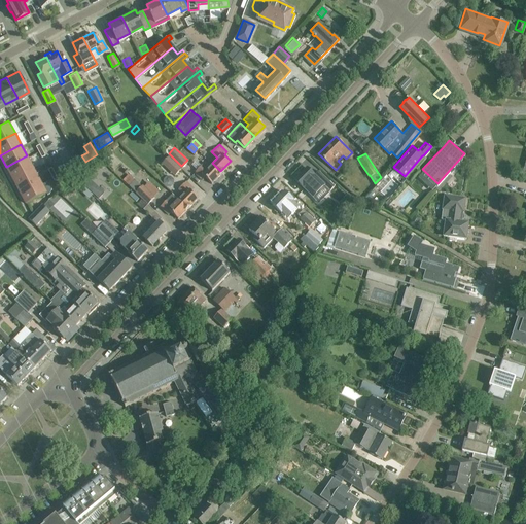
[(180,167),(168,154),(162,161),(174,173),(180,167)]
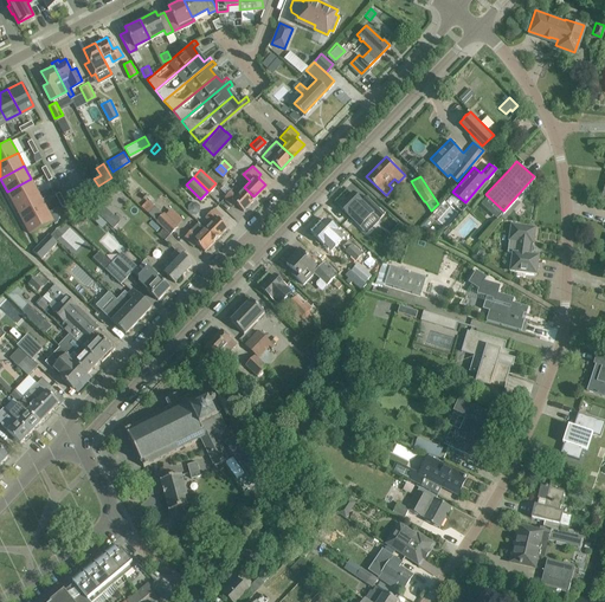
[(7,192),(14,205),(38,192),(31,179),(7,192)]
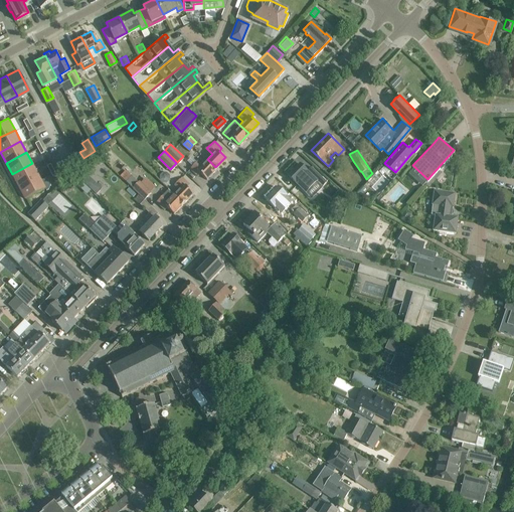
[(215,167),(207,159),(202,164),(196,159),(189,166),(196,173),(199,171),(206,178),(215,167)]
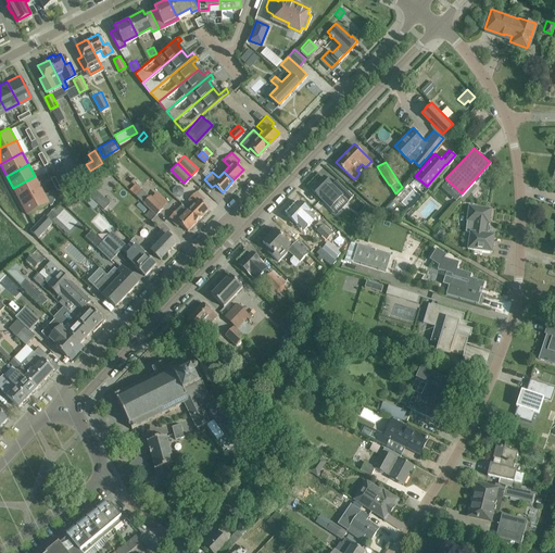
[(336,178),(330,183),(323,175),(311,188),(323,200),(329,205),(341,193),(347,199),(352,195),(336,178)]
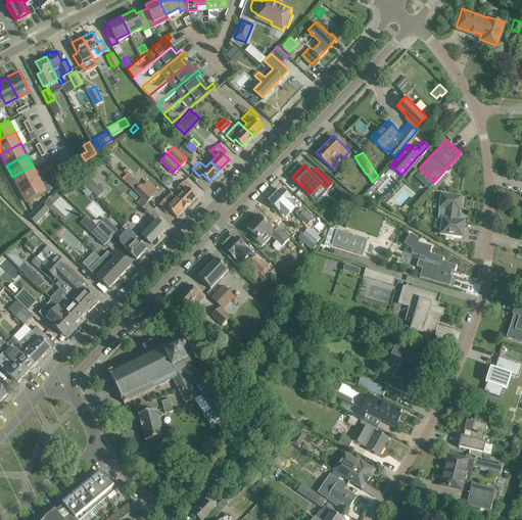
[(33,166),(12,177),(18,188),(39,177),(33,166)]
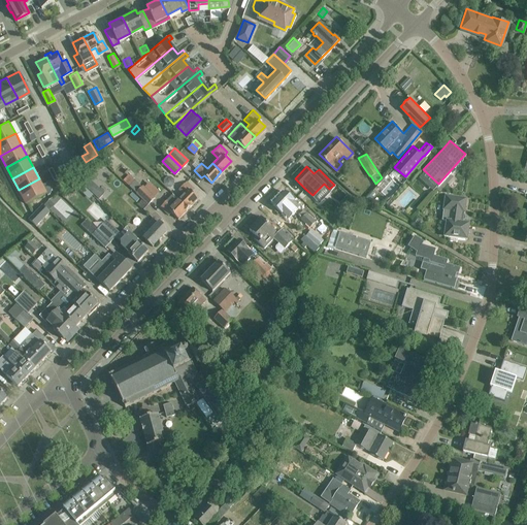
[(79,179),(89,189),(95,183),(86,173),(79,179)]
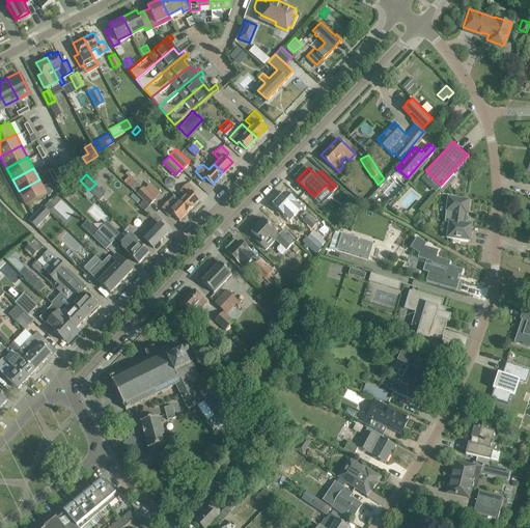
[(75,178),(72,182),(87,196),(88,198),(91,195),(82,185),(75,178)]
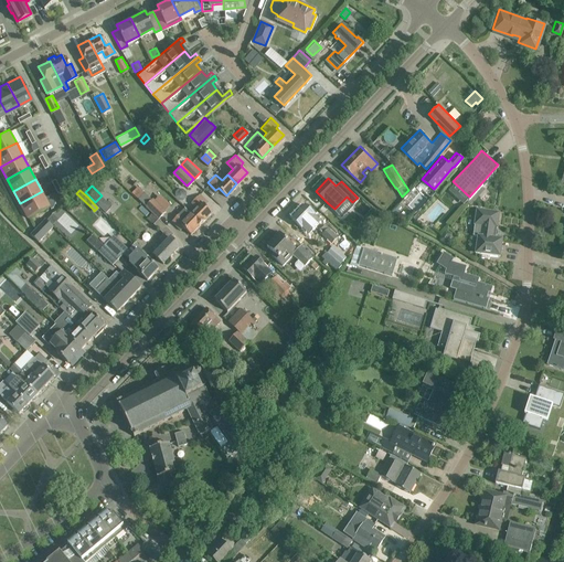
[(42,191),(20,203),(27,216),(49,204),(51,208),(52,207),(54,201),(50,193),(44,195),(42,191)]
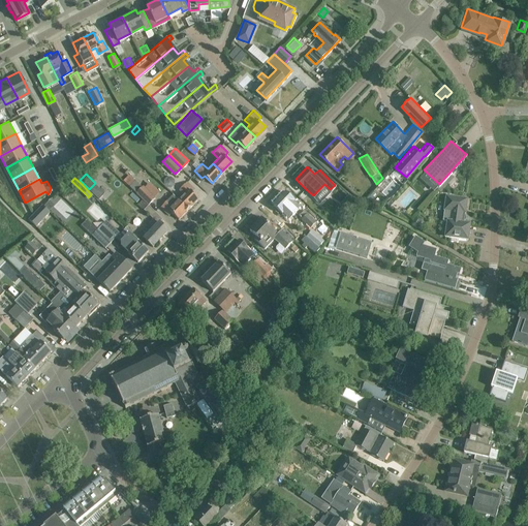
[(129,184),(129,185),(135,191),(142,185),(134,179),(129,184)]
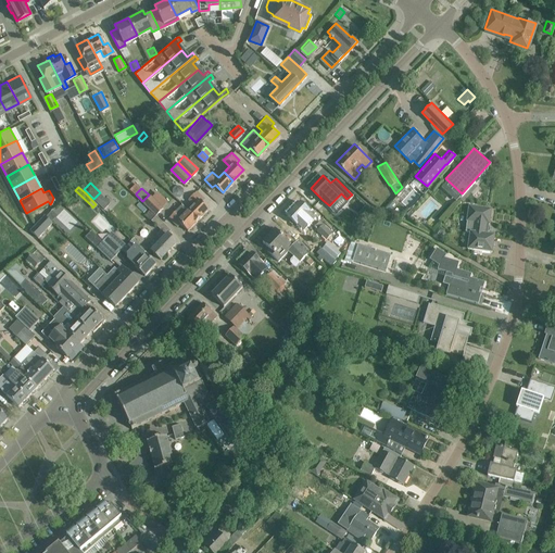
[(193,202),(188,209),(198,217),(207,206),(201,199),(203,197),(196,189),(187,197),(193,202)]
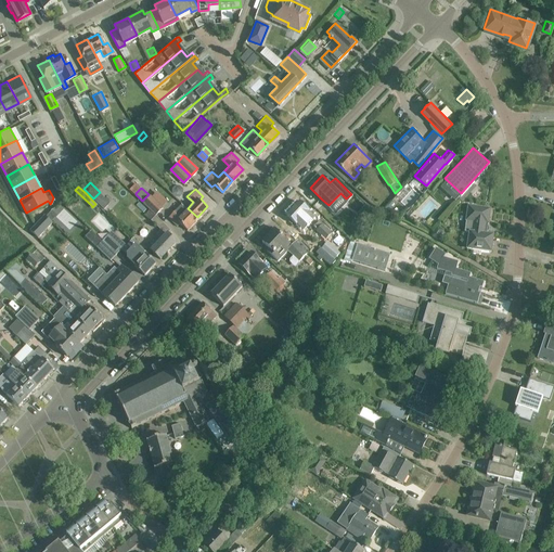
[(149,194),(142,201),(155,213),(162,206),(149,194)]
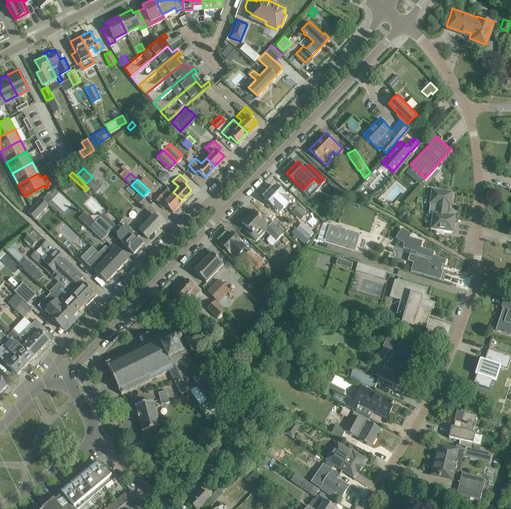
[(275,184),(263,197),(272,206),(279,198),(285,204),(290,199),(284,193),(275,184)]
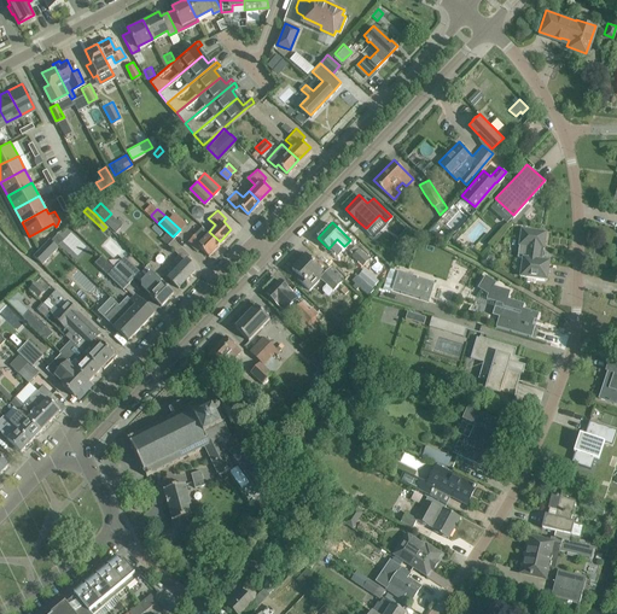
[(220,241),(209,232),(202,224),(186,240),(197,249),(199,246),(208,253),(220,241)]
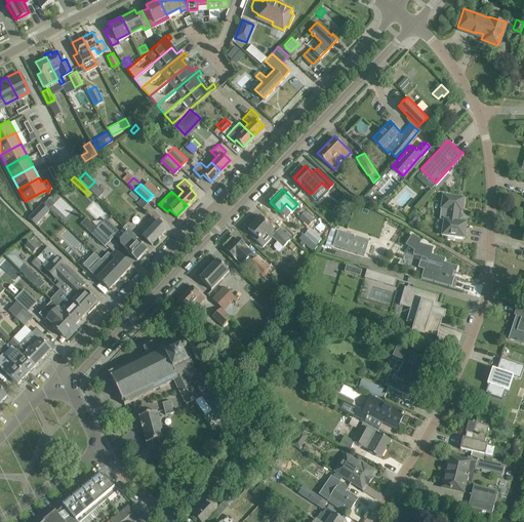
[(443,216),(441,233),(447,234),(446,237),(453,238),(454,235),(464,236),(466,221),(458,219),(462,195),(442,192),(438,216),(443,216)]
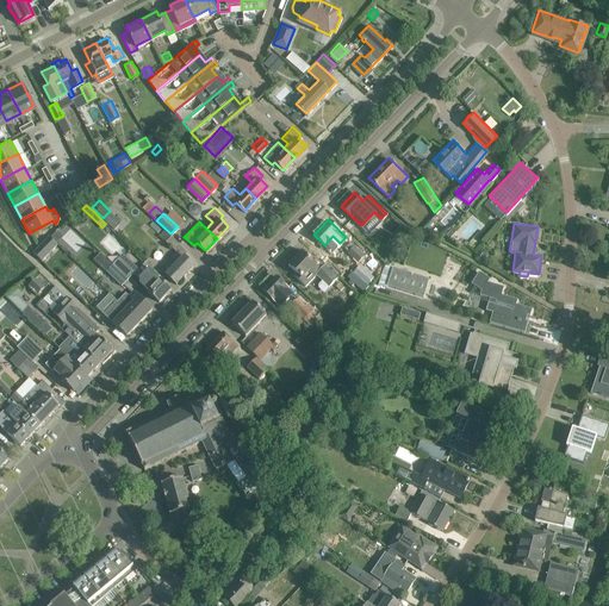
[(48,235),(32,251),(41,258),(56,242),(48,235)]
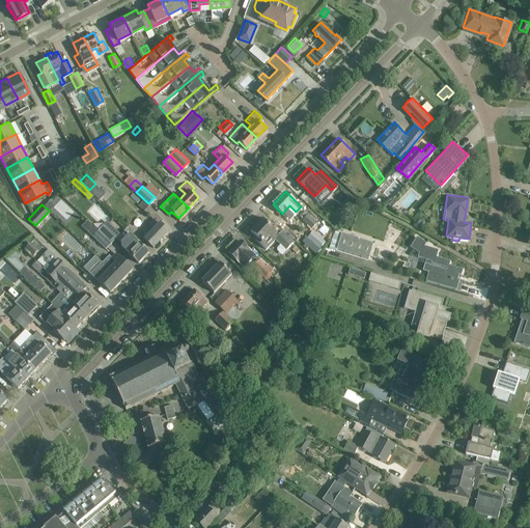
[(162,218),(147,204),(143,209),(152,218),(148,222),(154,227),(144,238),(152,246),(167,229),(159,221),(162,218)]
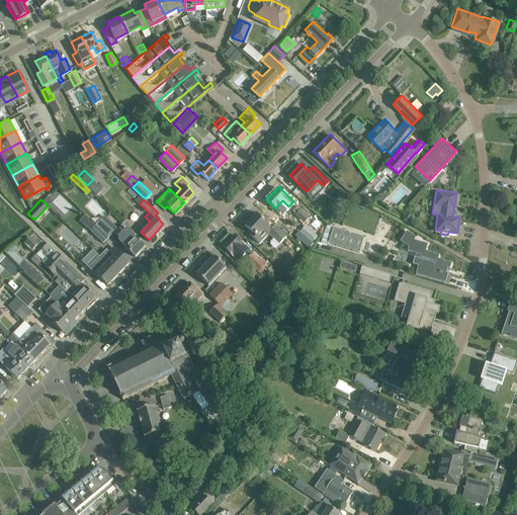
[(299,207),(294,212),(303,222),(309,216),(299,207)]
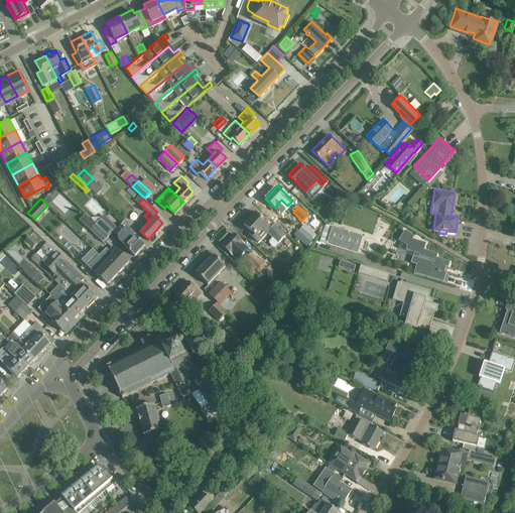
[(406,208),(401,216),(406,219),(411,211),(406,208)]
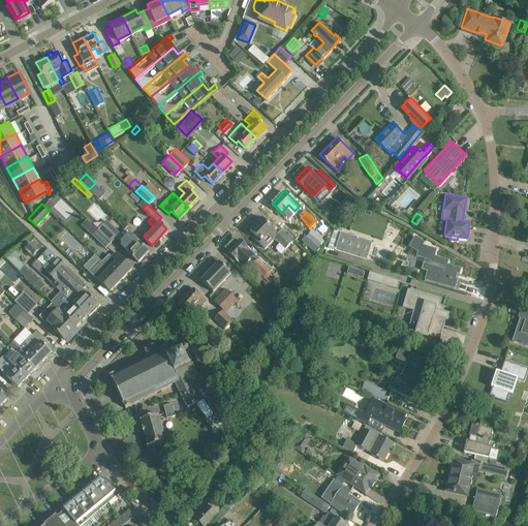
[(260,215),(249,227),(256,235),(254,237),(265,246),(274,236),(284,246),(292,239),(281,227),(277,231),(260,215)]
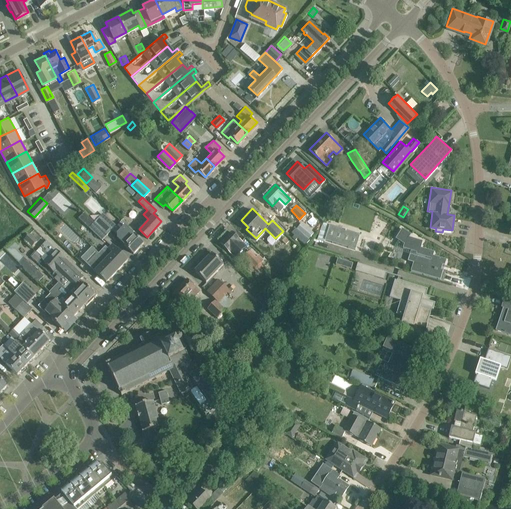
[(93,220),(106,232),(112,227),(99,214),(93,220)]
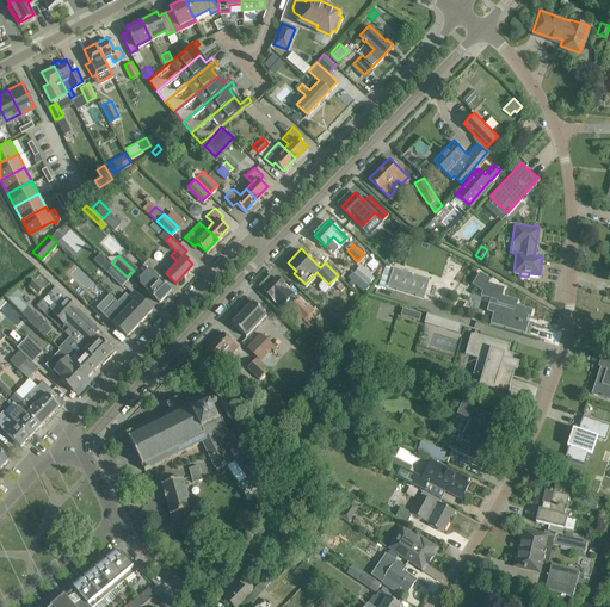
[(75,259),(67,267),(88,287),(96,279),(75,259)]
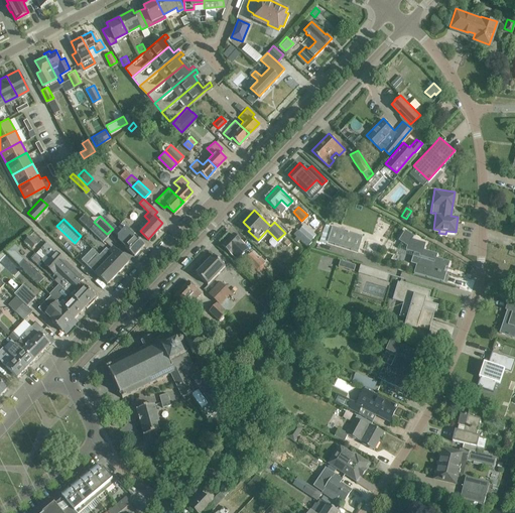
[(128,228),(129,226),(122,220),(119,223),(124,228),(117,234),(118,239),(133,254),(144,243),(134,234),(128,228)]
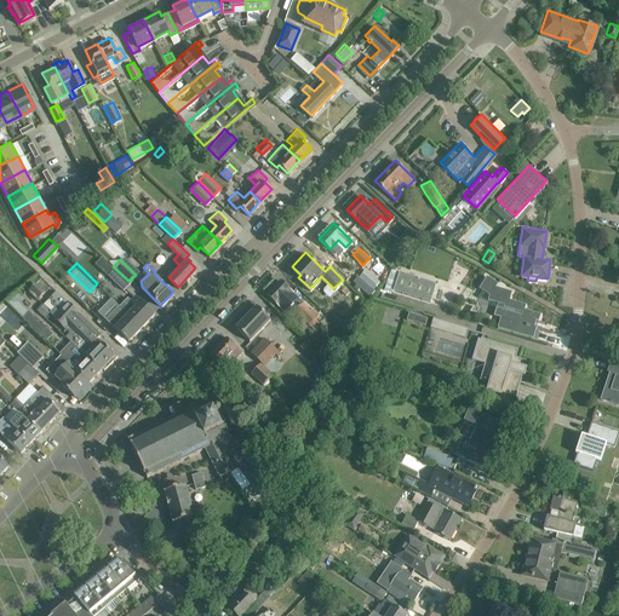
[(129,281),(113,266),(107,272),(122,288),(129,281)]
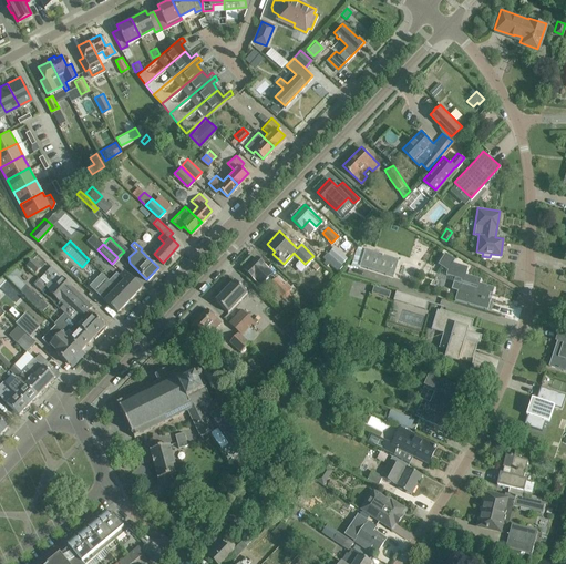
[(363,247),(359,262),(359,264),(392,275),(398,257),(363,247)]
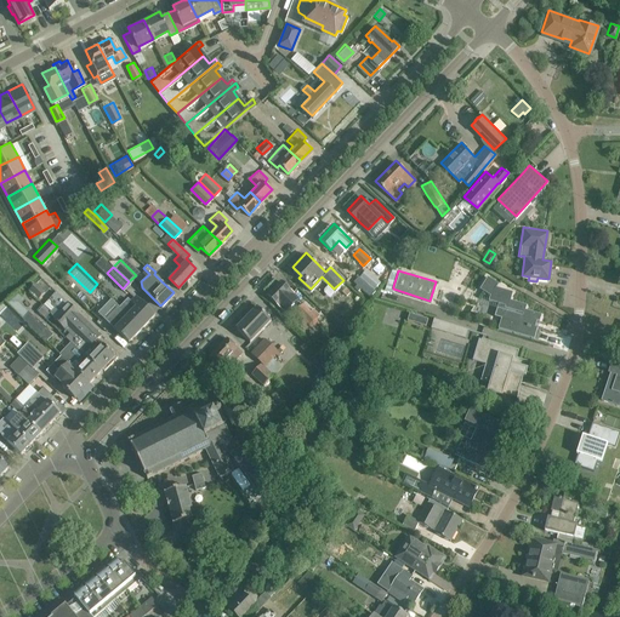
[(500,315),(498,326),(533,337),(540,312),(524,307),(525,303),(510,298),(512,290),(495,285),(498,281),(487,274),(479,286),(489,293),(488,298),(498,301),(493,314),(500,315)]
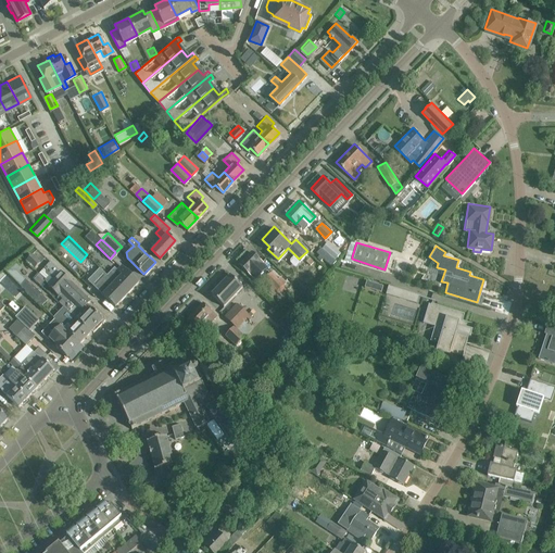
[(251,250),(239,263),(251,274),(259,266),(264,271),(268,266),(263,262),(251,250)]
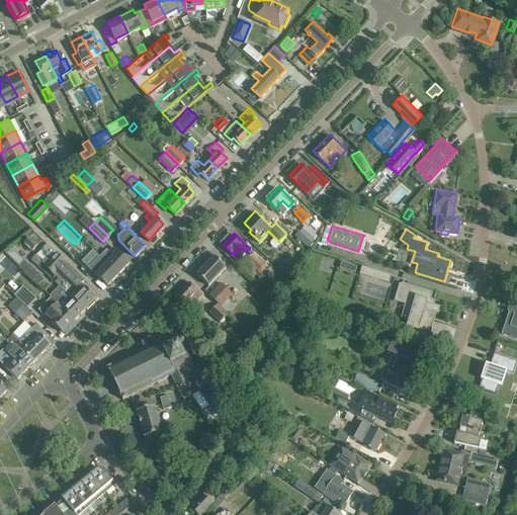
[(31,248),(36,242),(28,235),(23,241),(31,248)]
